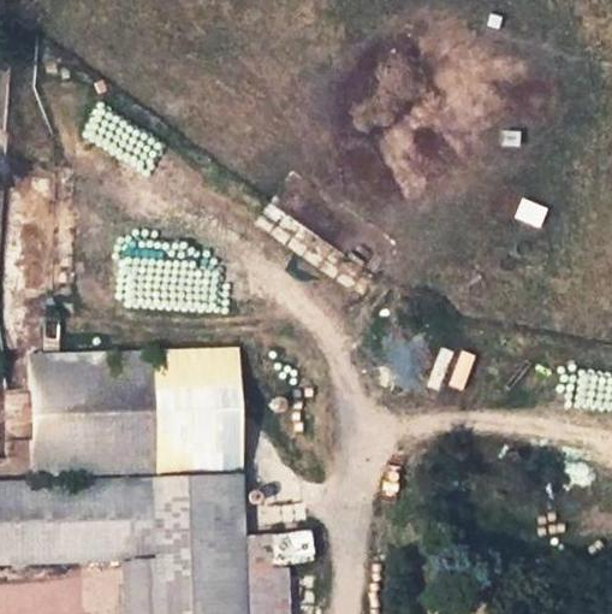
[(242,347),(31,352),(34,474),(244,470),(242,347)]
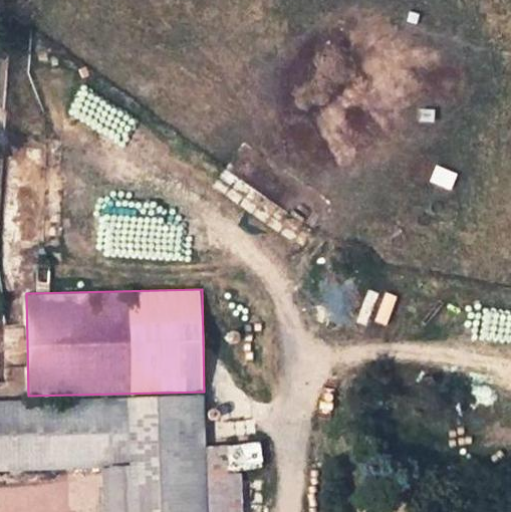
[(203,398),(0,403),(0,468),(105,465),(132,465),(133,511),(207,511),(205,445),(203,398)]
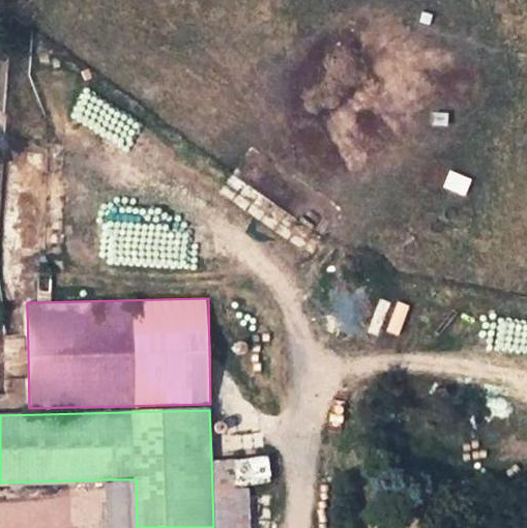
[(266,453),(240,458),(244,482),(251,482),(269,479),(266,453)]
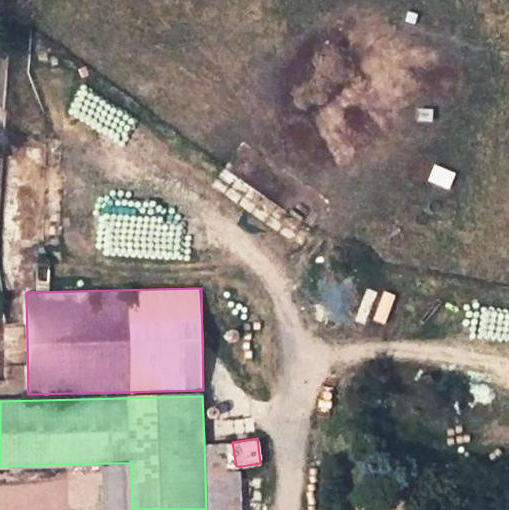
[(236,466),(232,442),(204,443),(206,509),(243,509),(242,466),(236,466)]
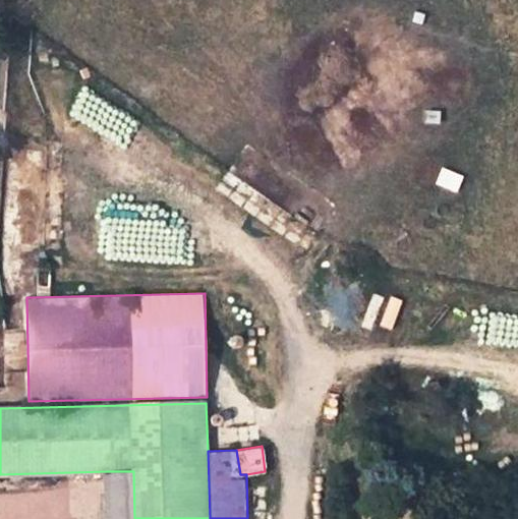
[(108,518),(134,518),(133,471),(107,471),(108,518)]
